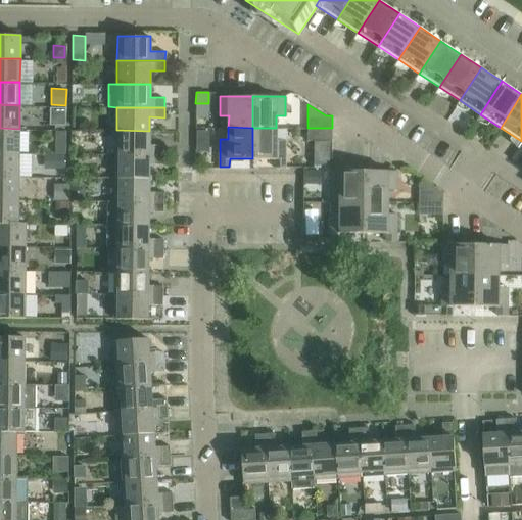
[(19,129),(0,128),(0,152),(19,152),(19,129)]
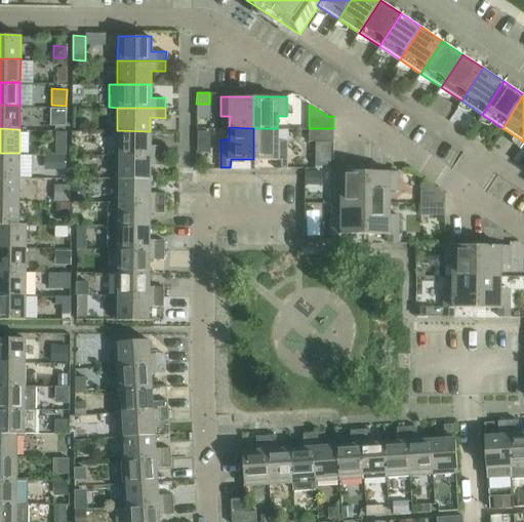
[(253,128),(253,159),(276,159),(276,167),(285,168),(286,139),(277,139),(277,128),(253,128)]
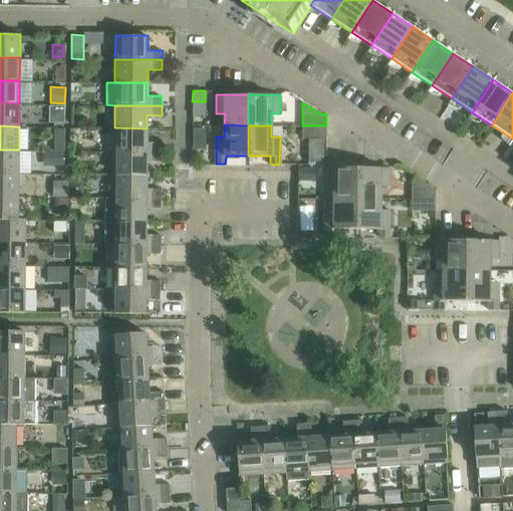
[(326,125),(302,125),(301,138),(325,138),(326,125)]
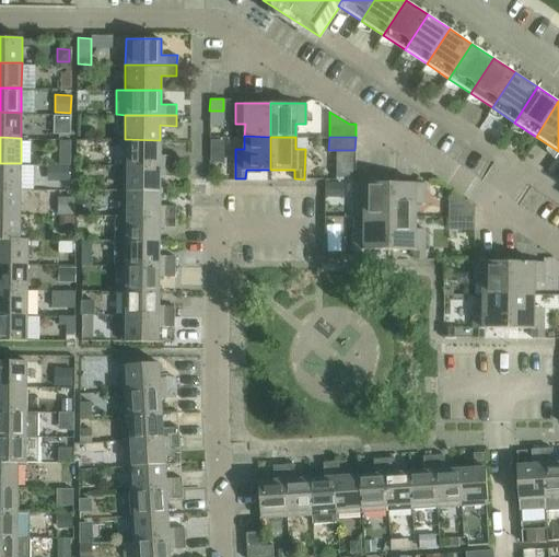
[(222,138),(209,138),(209,147),(222,147),(222,138)]
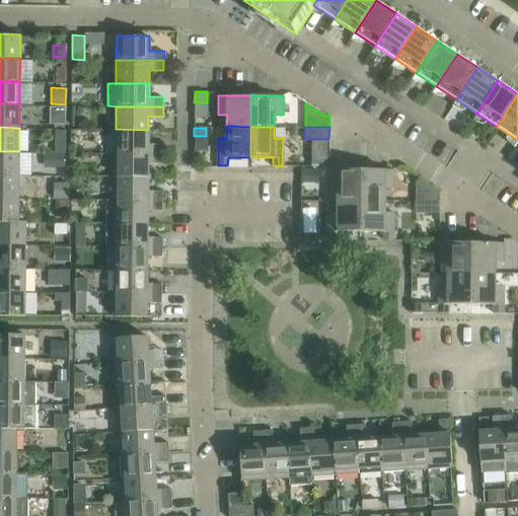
[(116,129),(115,152),(163,153),(163,143),(148,143),(148,130),(116,129)]
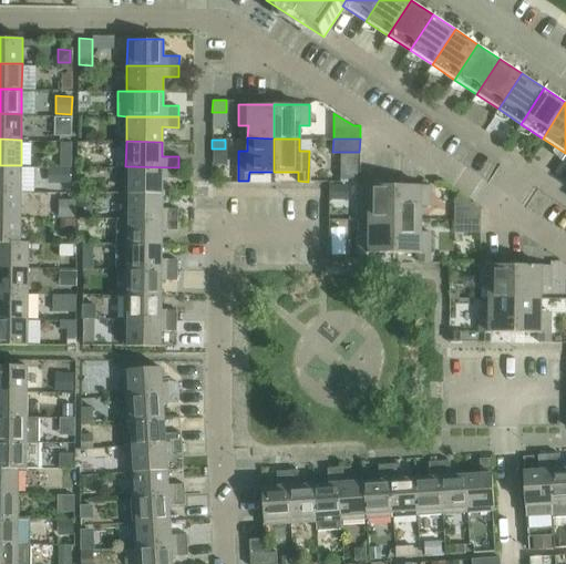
[(0,190),(21,191),(21,165),(0,165),(0,190)]
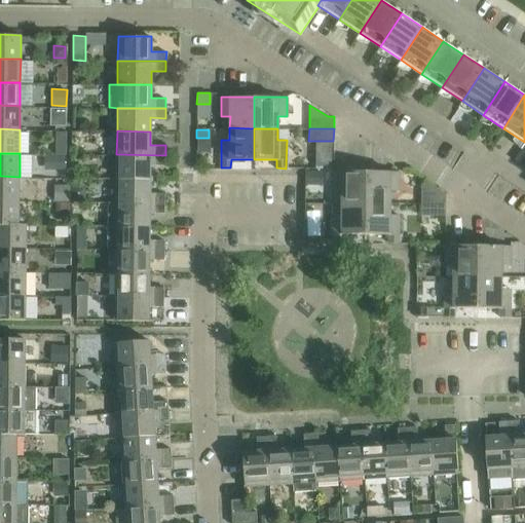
[(116,154),(116,178),(150,179),(150,164),(164,164),(165,155),(116,154)]
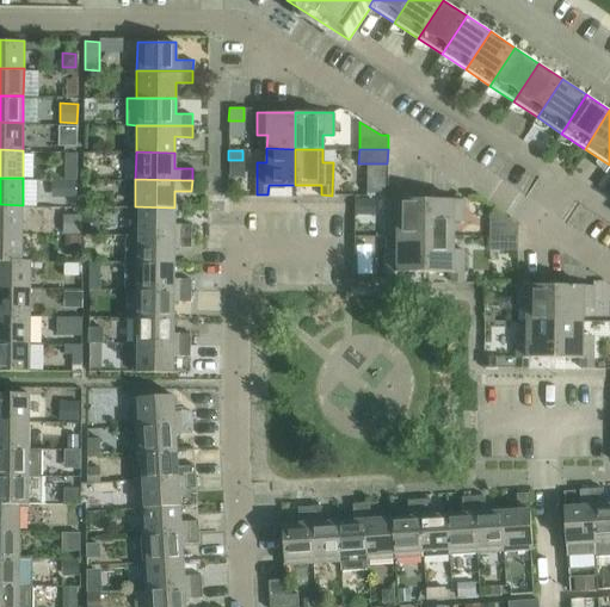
[(74,180),(62,180),(62,194),(74,194),(74,180)]
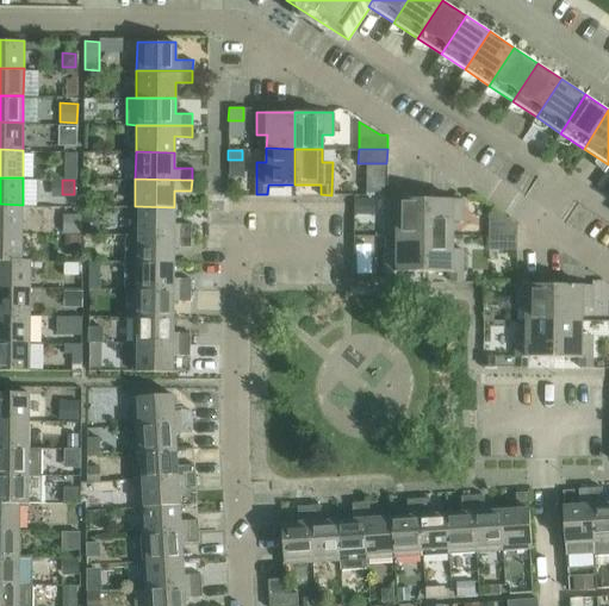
[(373,197),(354,197),(354,211),(373,212),(373,197)]
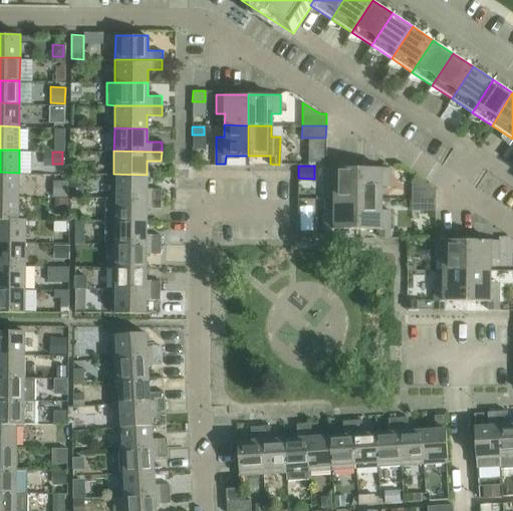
[(333,186),(333,197),(357,198),(357,167),(325,167),(325,186),(333,186)]
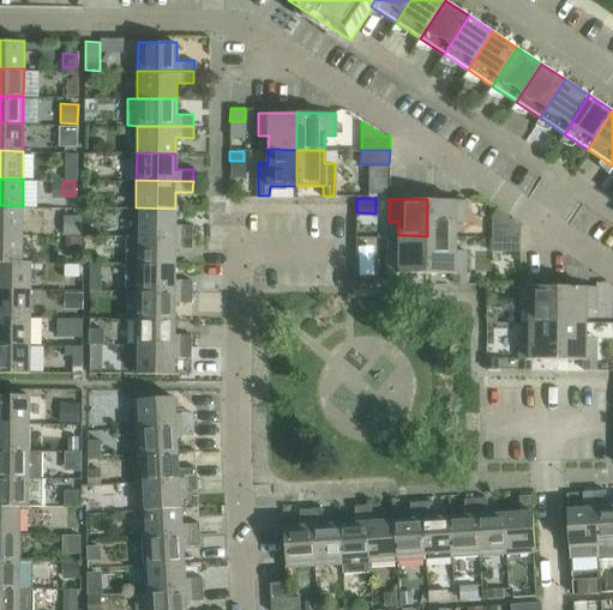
[(427,199),(427,236),(455,236),(455,222),(466,222),(466,199),(427,199)]
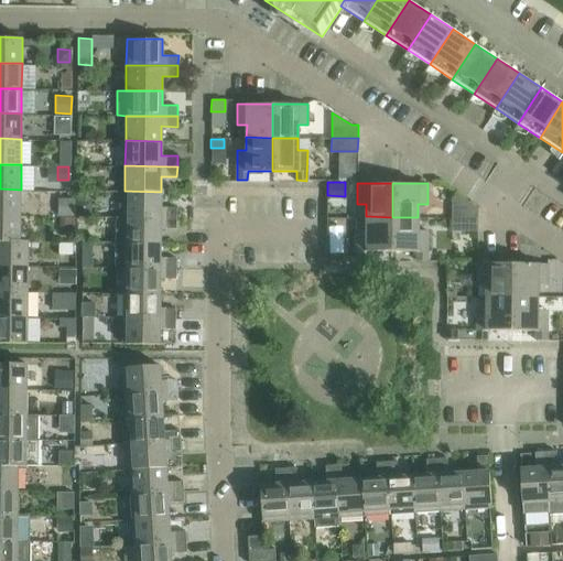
[(0,214),(20,215),(21,190),(0,189),(0,214)]
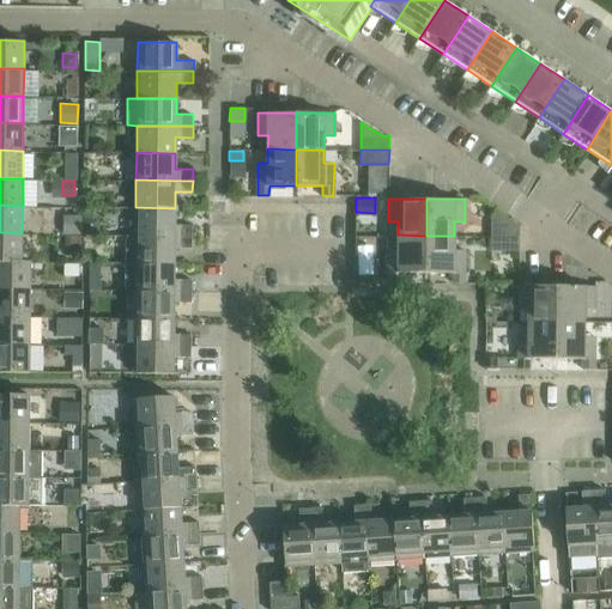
[(135,207),(135,235),(192,236),(192,224),(175,224),(175,208),(135,207)]
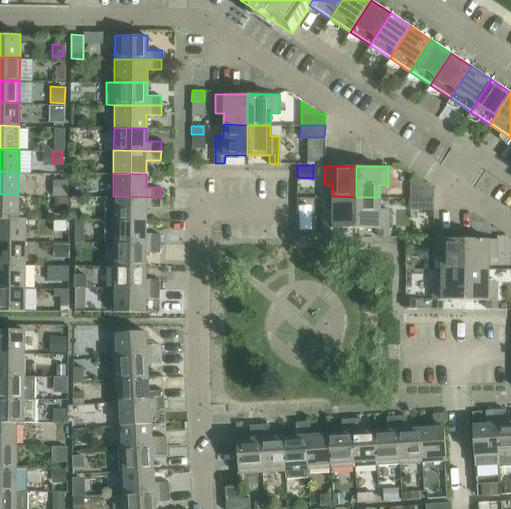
[(64,179),(52,179),(52,194),(65,194),(64,179)]
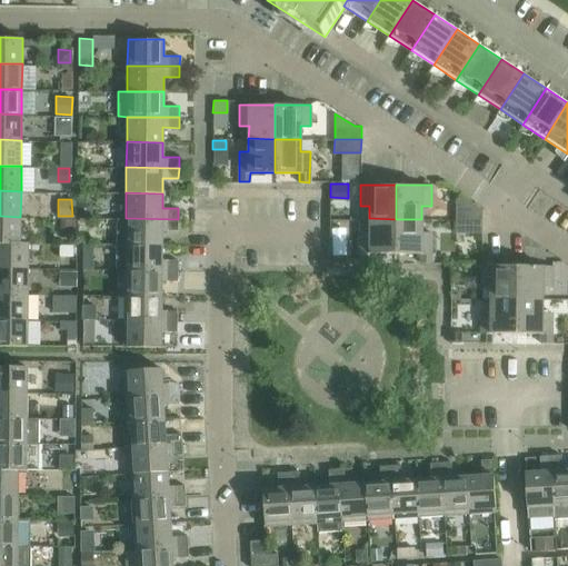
[(455,206),(455,219),(481,219),(481,206),(455,206)]
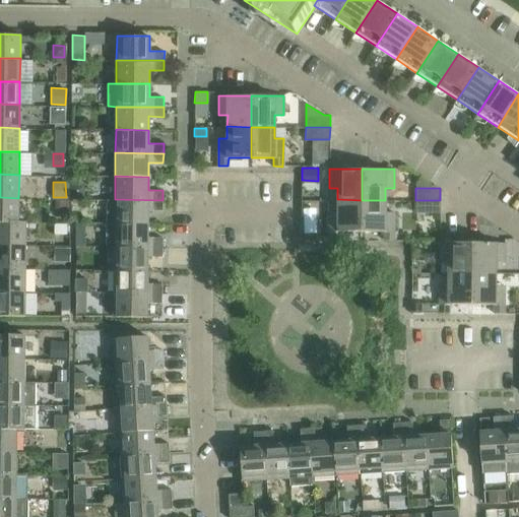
[(18,198),(0,197),(0,220),(18,221),(18,220),(18,198)]
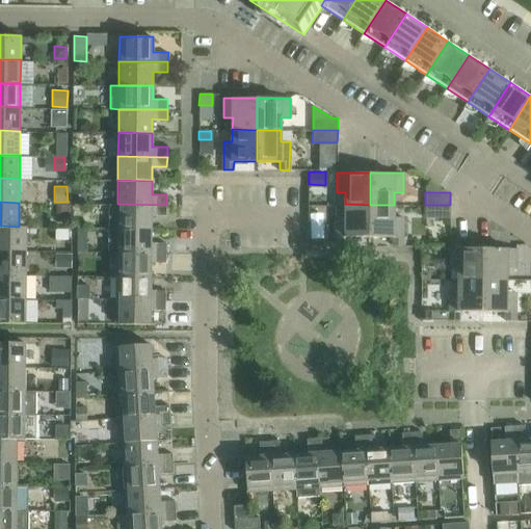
[(68,204),(54,204),(54,212),(68,212),(68,204)]
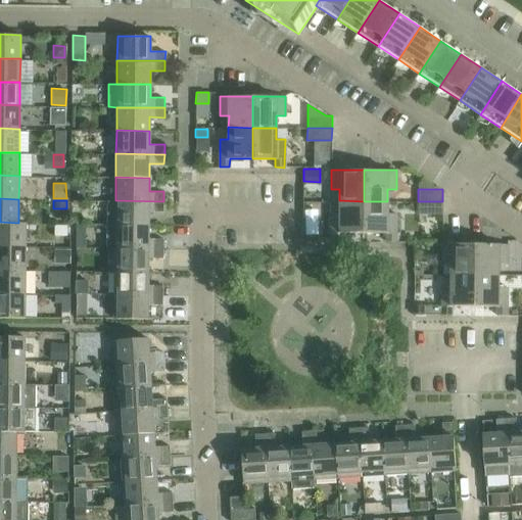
[(107,200),(107,224),(148,224),(149,210),(163,210),(163,201),(115,200),(107,200)]
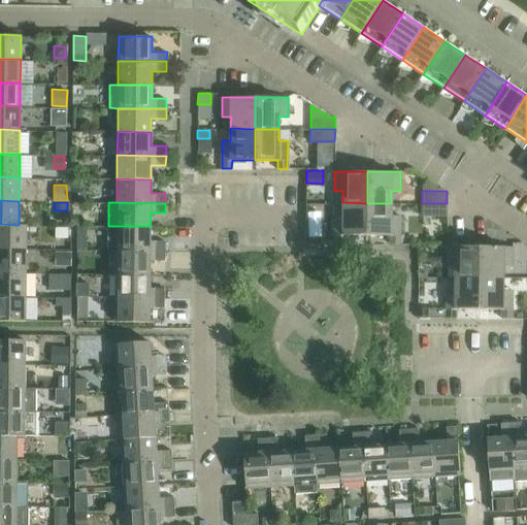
[(367,203),(342,202),(342,215),(334,215),(334,242),(343,242),(343,234),(367,234),(367,203)]
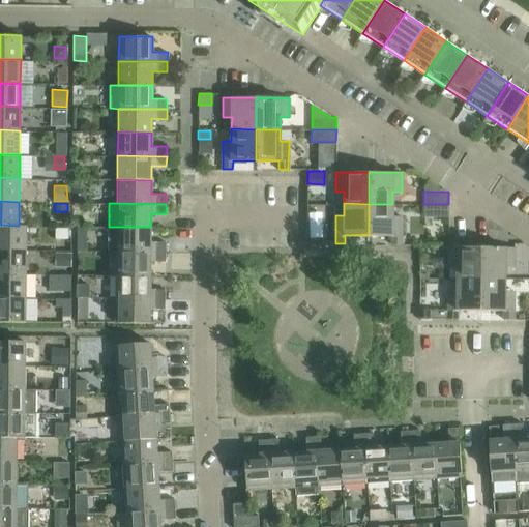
[(369,204),(369,235),(391,235),(391,244),(401,244),(401,215),(392,215),(392,204),(369,204)]
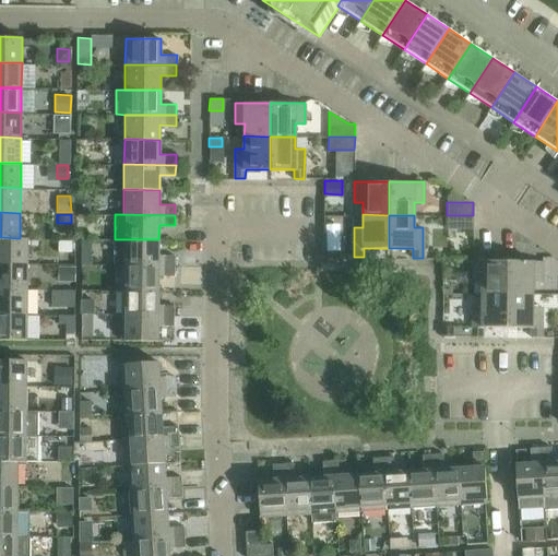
[(473,215),(447,215),(447,228),(473,228),(473,215)]
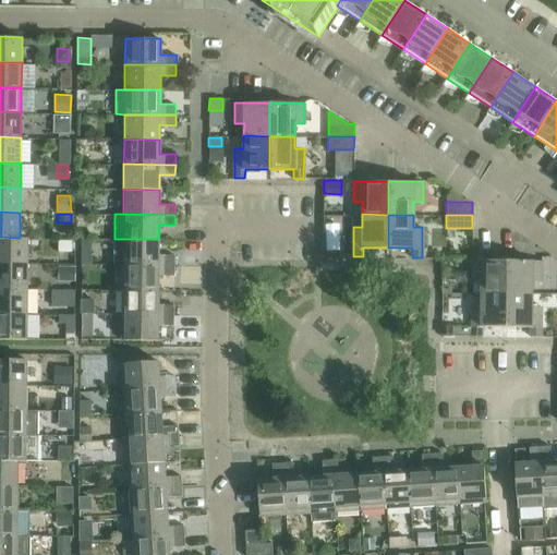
[(0,262),(27,263),(27,237),(20,237),(20,238),(0,237),(0,262)]
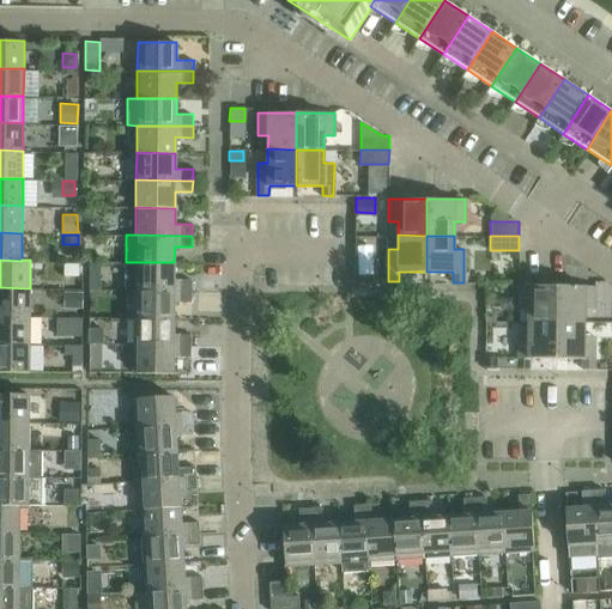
[(78,262),(64,262),(64,274),(78,274),(78,262)]
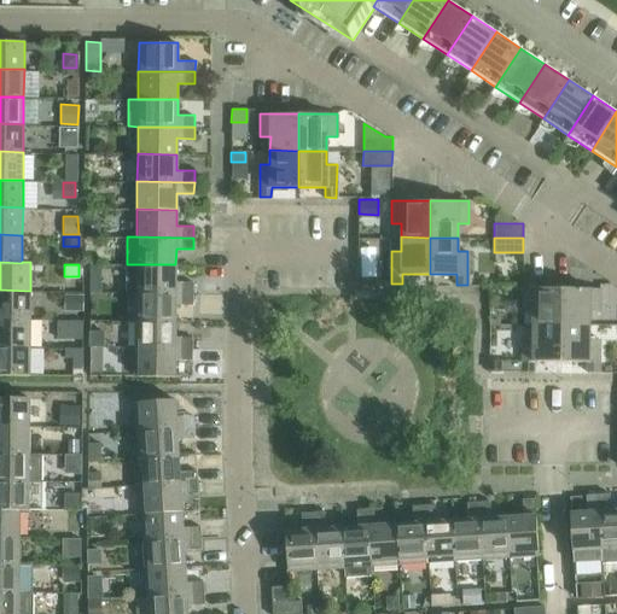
[(175,264),(127,264),(126,292),(135,292),(193,292),(193,281),(175,281),(175,264)]
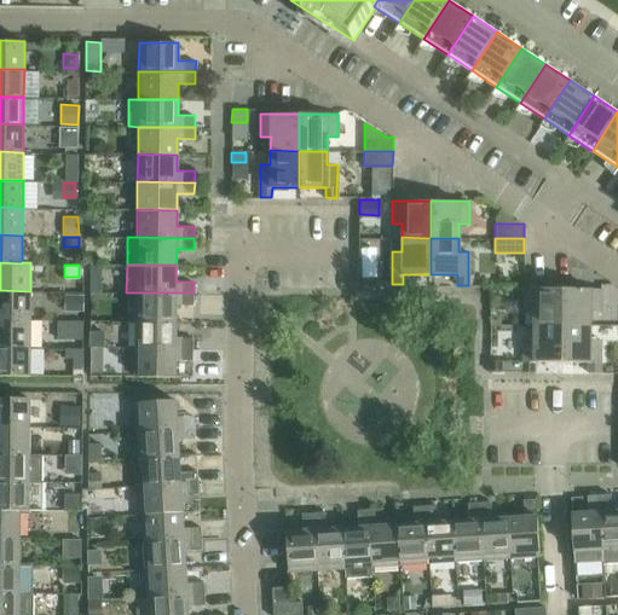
[(533,311),(533,324),(561,325),(562,288),(524,288),(524,311),(533,311)]
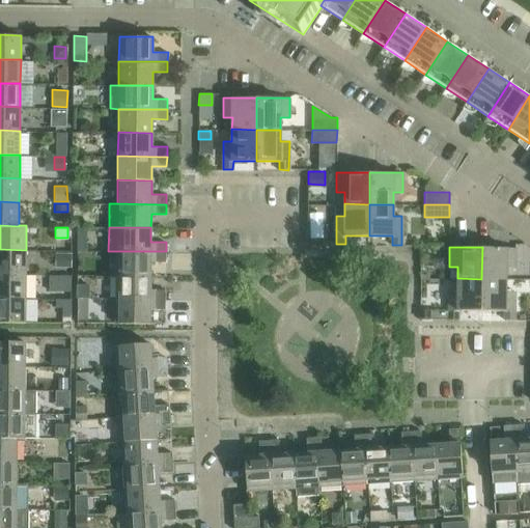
[(482,247),(481,279),(506,279),(506,267),(514,267),(514,247),(482,247)]
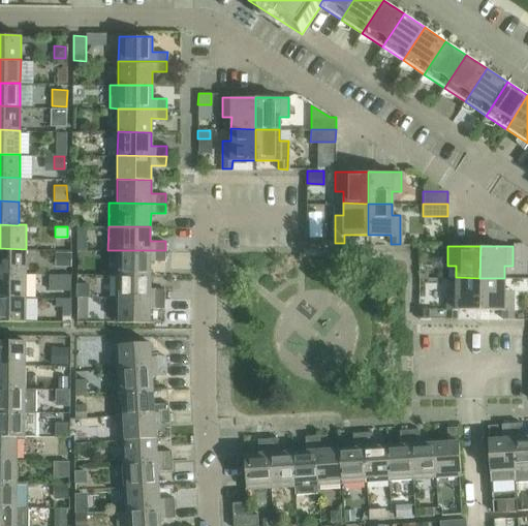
[(0,272),(26,273),(26,249),(0,248),(0,272)]
